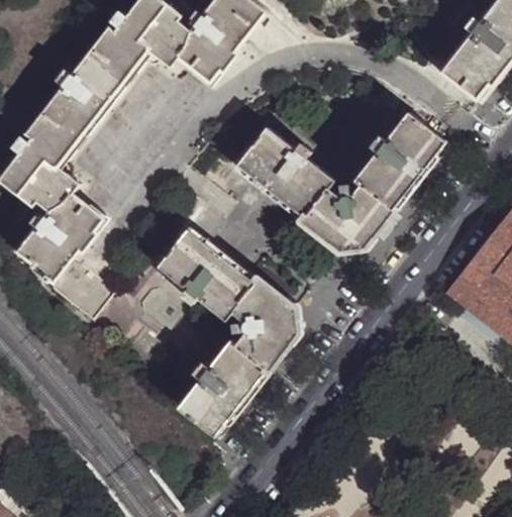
[(110,22),(116,27),(149,53),(170,68),(180,59),(210,82),(189,31),(177,23),(182,18),(159,0),(137,0),(124,16),(119,12),(110,22)]
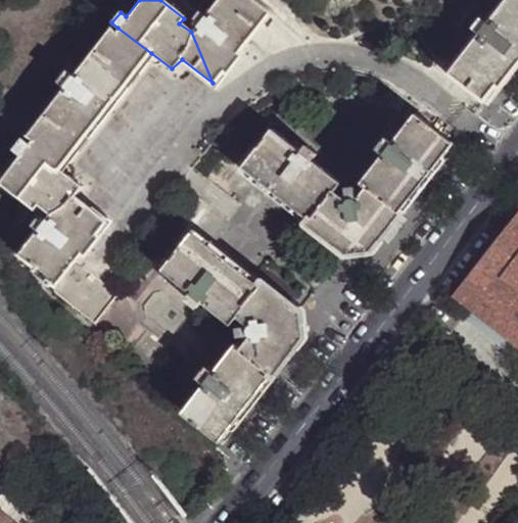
[(191,32),(213,82),(222,72),(226,73),(240,55),(236,53),(268,13),(250,0),(216,0),(202,16),(196,12),(191,18),(190,24),(195,27),(191,32)]
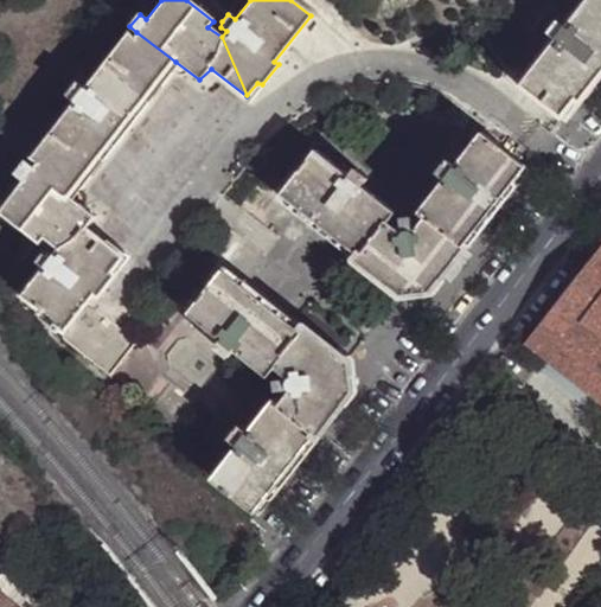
[(561,117),(600,66),(600,0),(579,0),(561,23),(554,17),(544,29),(551,36),(515,82),(561,117)]
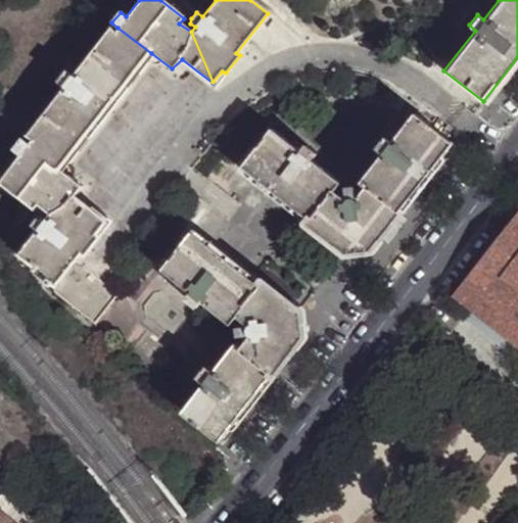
[(30,139),(27,142),(60,168),(151,53),(118,28),(116,30),(110,26),(71,75),(64,70),(56,82),(61,86),(24,134),(30,139)]
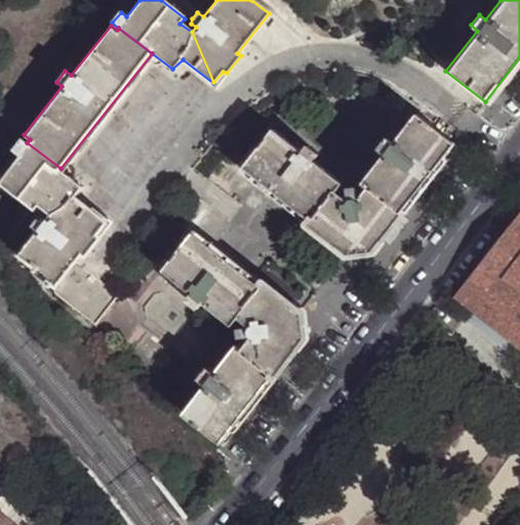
[(359,183),(364,187),(399,213),(453,144),(413,113),(390,143),(384,137),(375,149),(381,154),(359,183)]
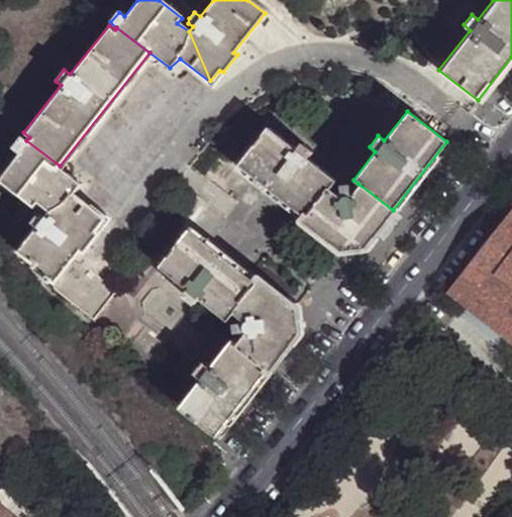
[(236,165),(302,216),(328,188),(334,181),(306,158),(310,152),(299,144),(294,149),(267,127),(236,165)]
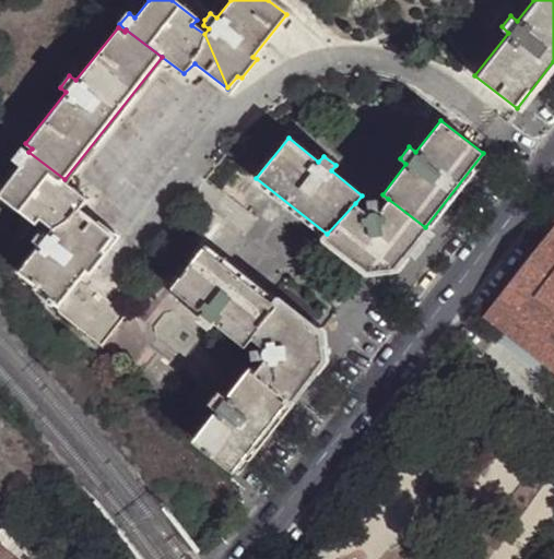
[(65,179),(28,152),(23,147),(13,159),(19,164),(0,188),(0,194),(35,223),(39,217),(51,227),(78,209),(86,198),(65,179)]
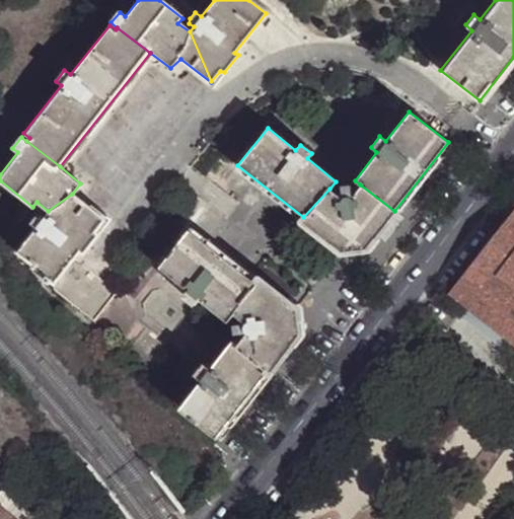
[(394,211),(360,184),(350,197),(348,184),(340,187),(342,199),(329,189),(303,217),(300,222),(340,251),(365,248),(394,211)]
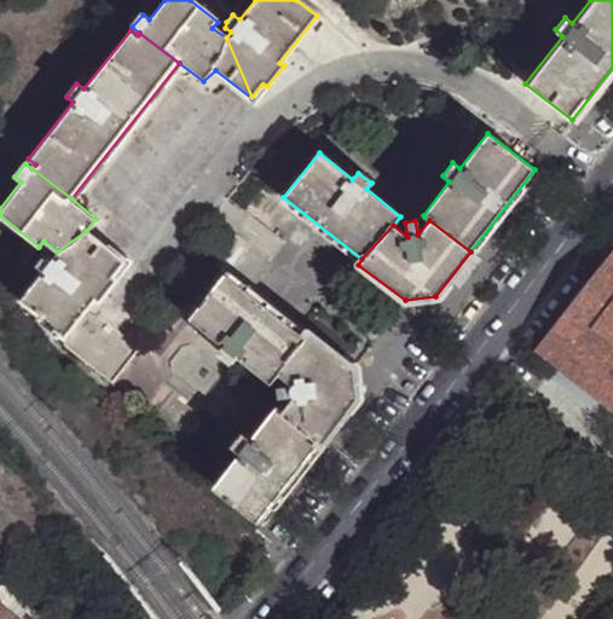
[(86,231),(57,252),(50,259),(47,256),(42,258),(35,265),(41,270),(19,298),(40,314),(40,317),(52,328),(51,331),(57,336),(61,334),(64,335),(87,307),(94,296),(99,300),(115,278),(111,276),(122,261),(86,231)]
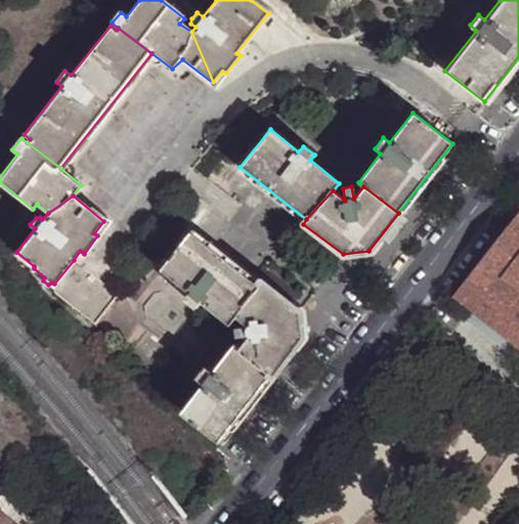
[(518,206),(449,295),(518,349),(518,206)]
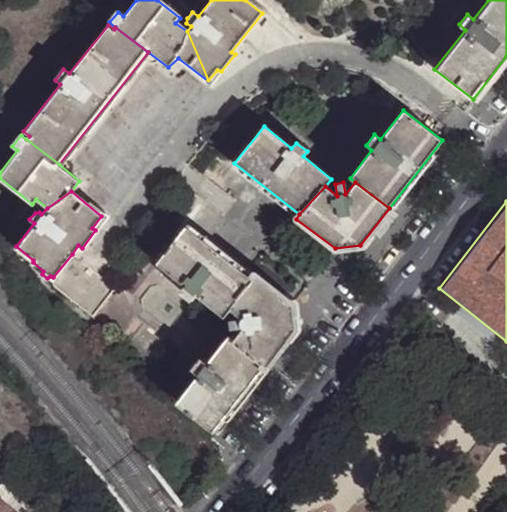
[(223,315),(229,308),(250,278),(184,227),(155,262),(184,285),(180,291),(191,300),(195,294),(223,315)]
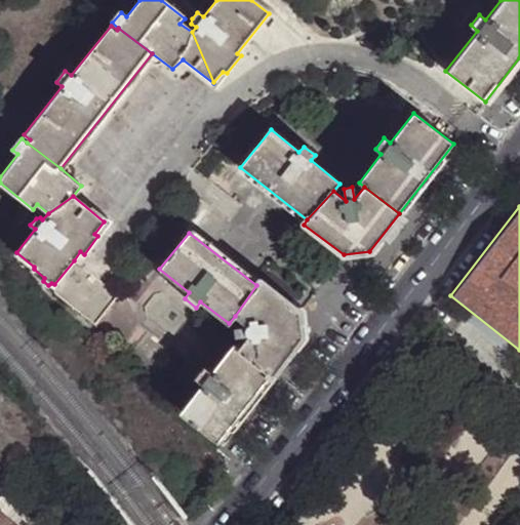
[(51,283),(48,285),(54,294),(91,323),(114,295),(101,282),(74,260),(54,284),(51,283)]
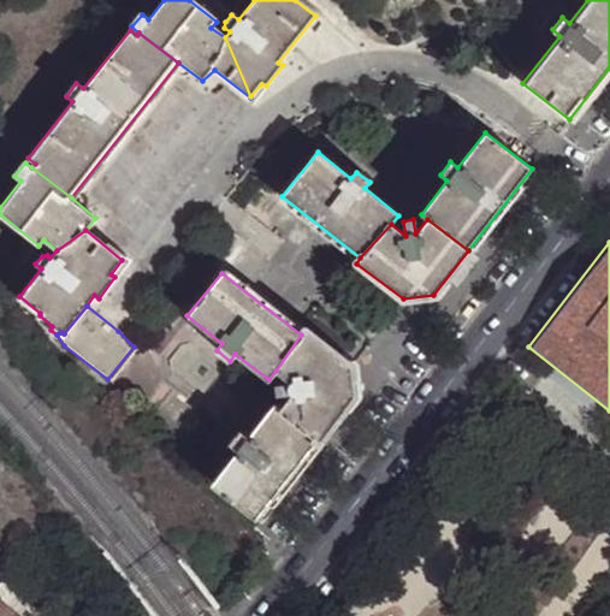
[(291,392),(280,407),(323,437),(355,395),(351,363),(339,356),(339,355),(305,329),(301,335),(276,371),(290,381),(277,384),(277,394),(291,392)]
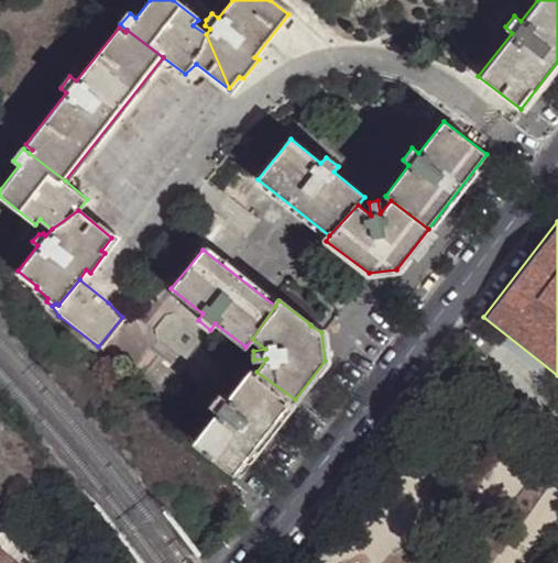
[(234,475),(295,399),(256,372),(250,367),(226,398),(220,394),(210,406),(217,410),(192,442),(234,475)]
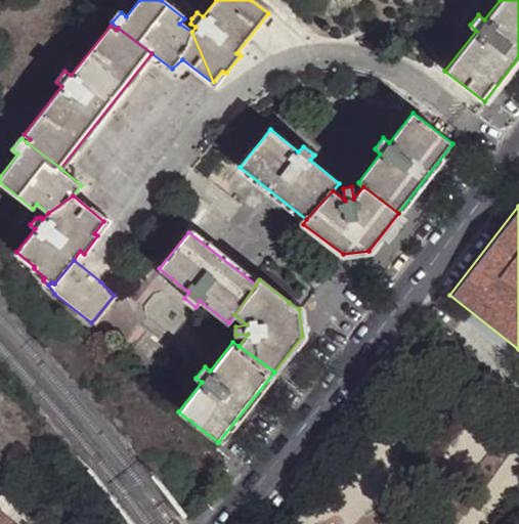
[(11,501),(18,490),(8,475),(0,489),(0,493),(11,501)]
